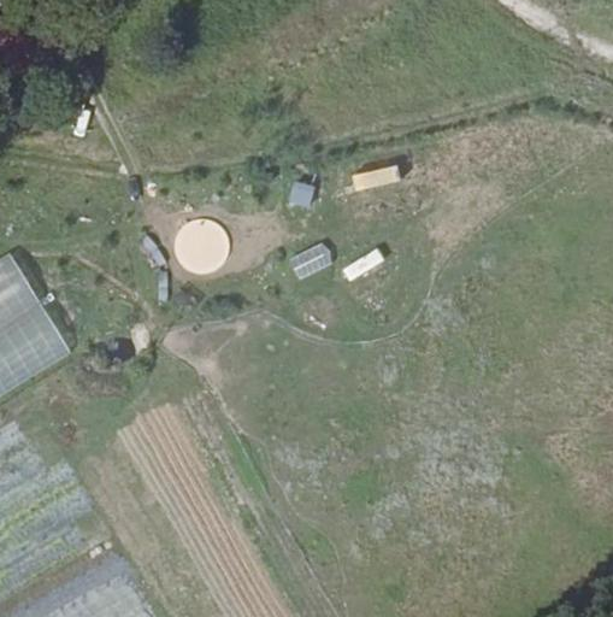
[(395,165),(349,176),(354,192),(399,181),(395,165)]
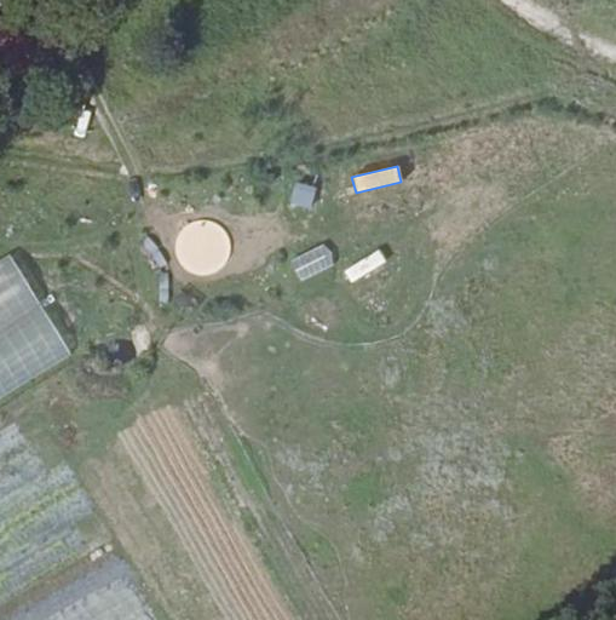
[(324,213),(330,194),(294,183),(288,202),(324,213)]
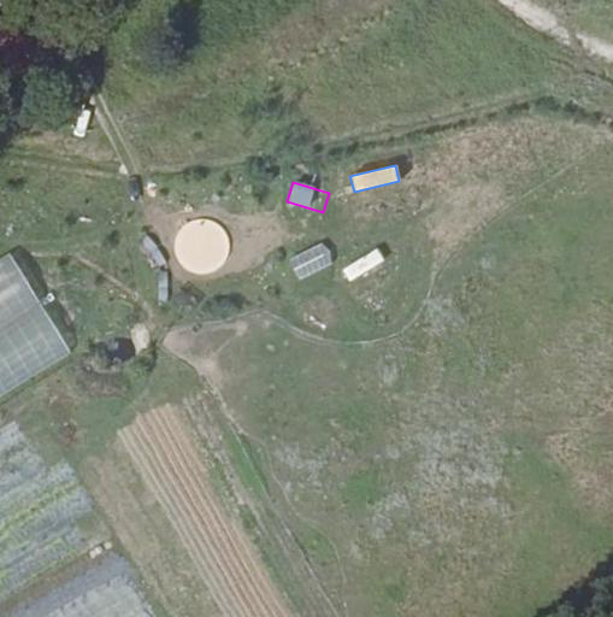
[(240,254),(218,221),(180,242),(200,277),(240,254)]
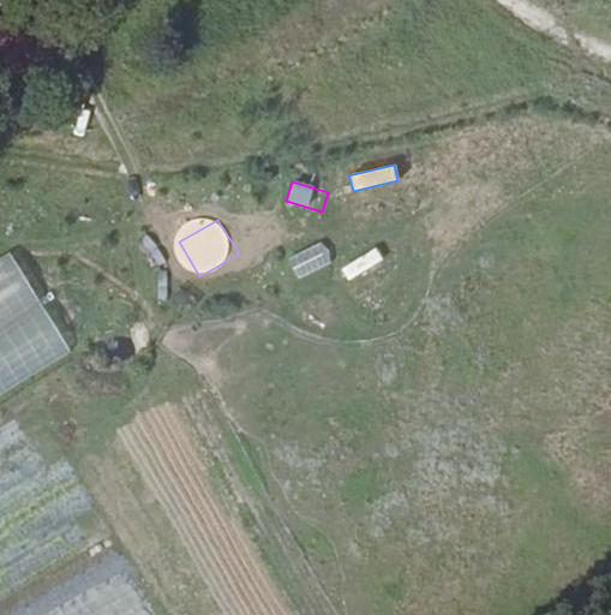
[(0,336),(21,326),(43,368),(67,354),(17,260),(0,268),(0,336)]
